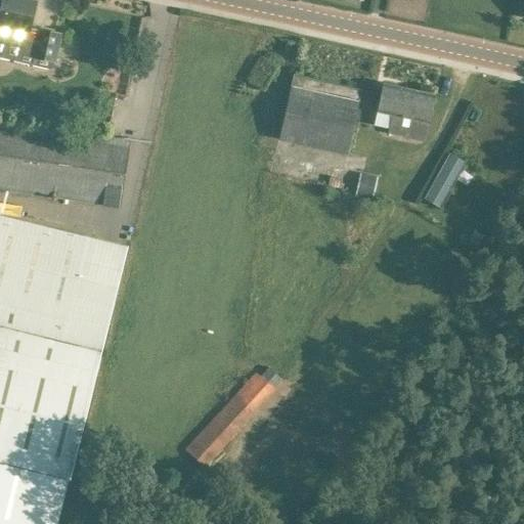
[(0,57),(52,69),(54,61),(60,34),(40,29),(40,31),(30,28),(36,2),(26,0),(2,0),(1,4),(0,3),(0,57)]
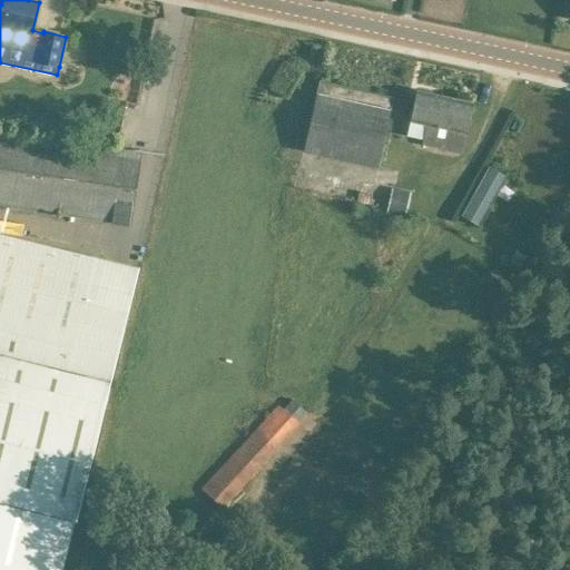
[(320,81),(316,94),(315,94),(303,153),(377,168),(393,97),(320,81)]
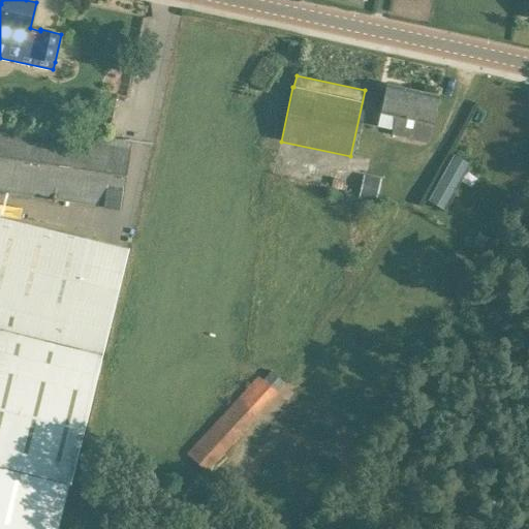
[(429,143),(439,96),(386,85),(384,94),(380,114),(396,117),(392,134),(429,143)]
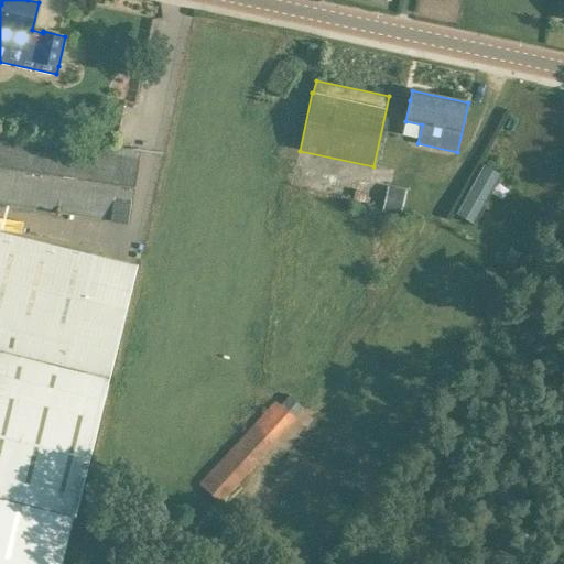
[(0,203),(130,223),(140,152),(0,131),(0,203)]
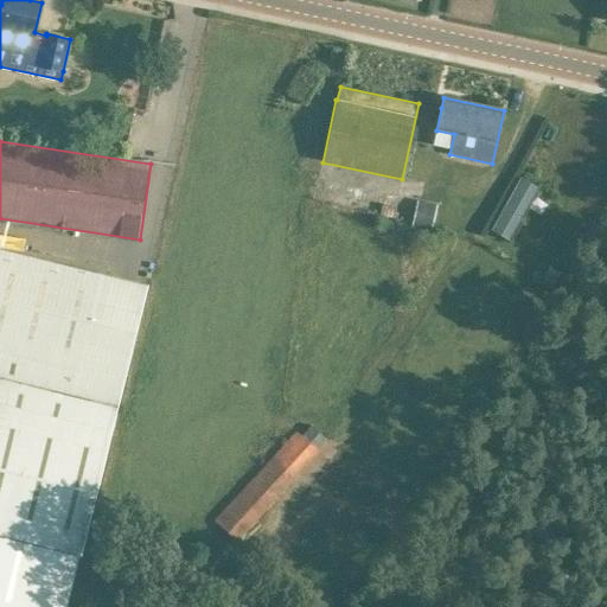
[(538,189),(521,179),(492,230),(510,240),(522,219),(521,219),(538,189)]
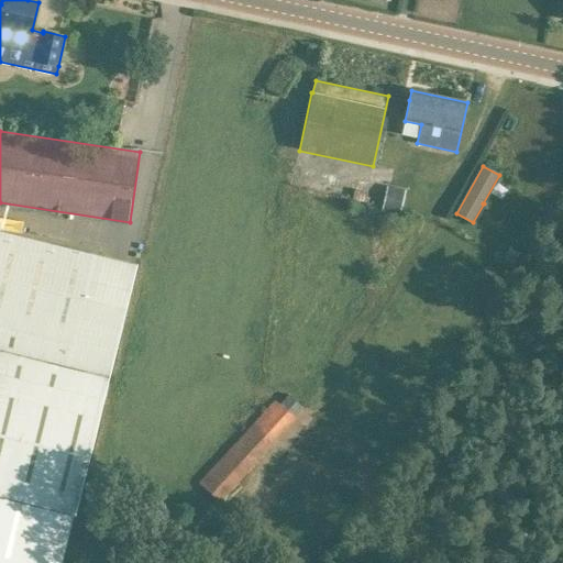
[(365,202),(367,192),(355,189),(352,199),(365,202)]
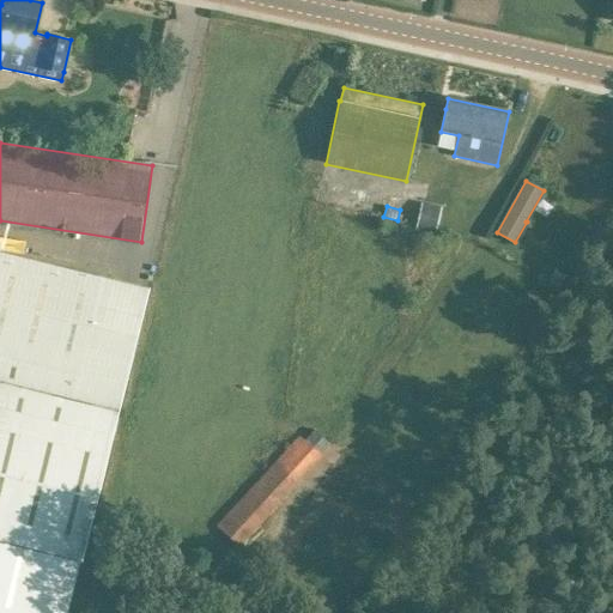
[(438,213),(420,210),(417,226),(435,231),(438,213)]
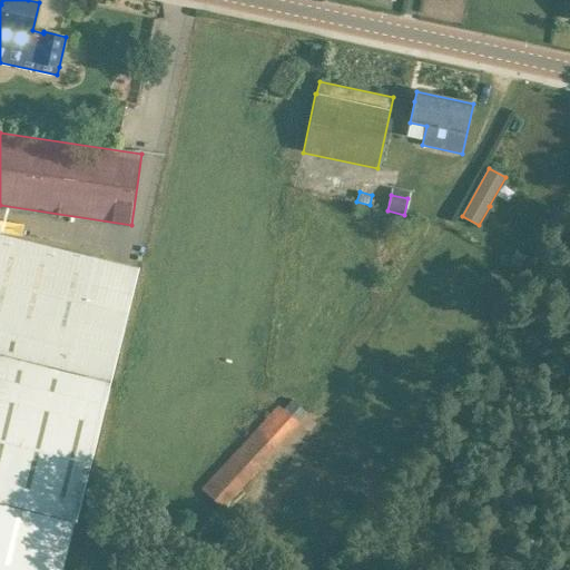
[(0,502),(76,521),(105,404),(0,377),(0,330),(72,349),(95,257),(0,233),(0,502)]
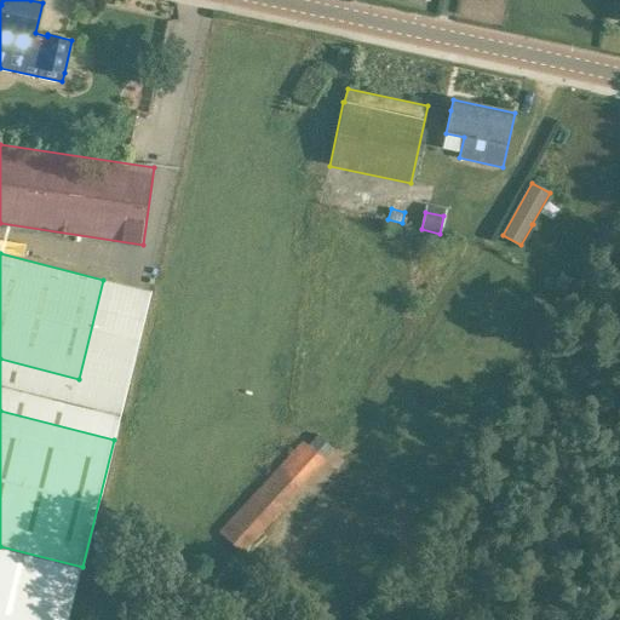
[(0,411),(114,440),(150,292),(103,280),(79,379),(0,359),(0,411)]
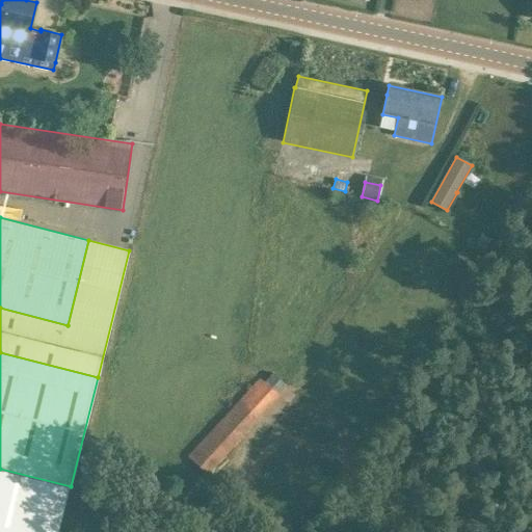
[(281,396),(278,394),(286,386),(272,373),(265,381),(260,377),(188,455),(209,474),(281,396)]
